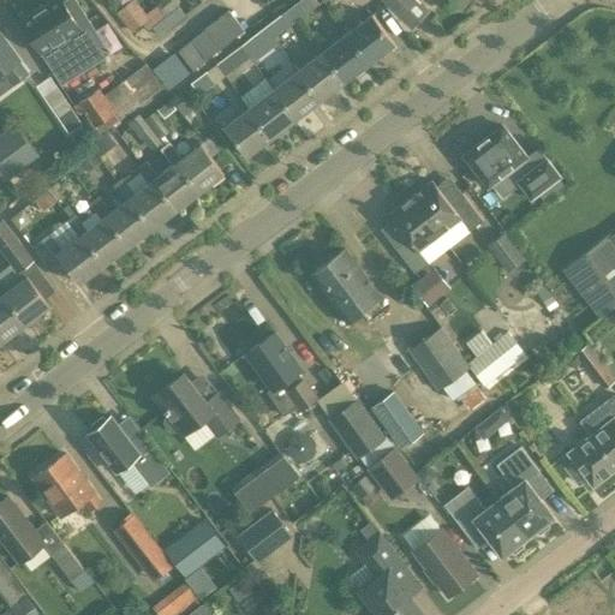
[(66,0),(63,3),(60,0),(57,0),(21,23),(40,53),(41,52),(54,75),(102,43),(75,0),(66,0)]
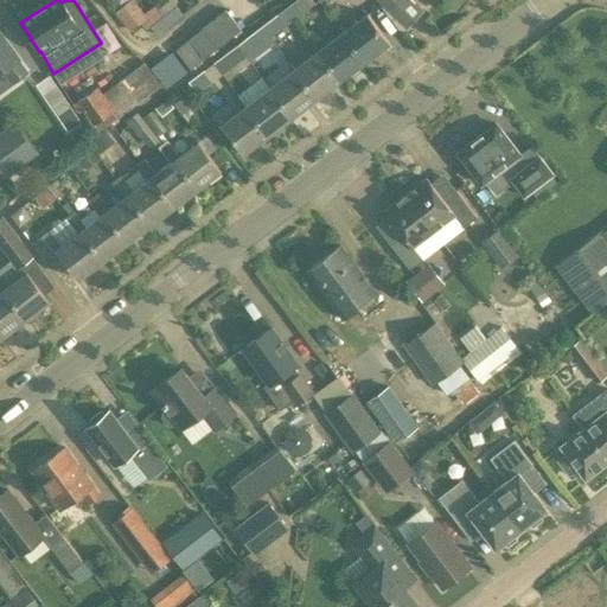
[(296,0),(285,10),(293,20),(318,1),(317,0),(296,0)]
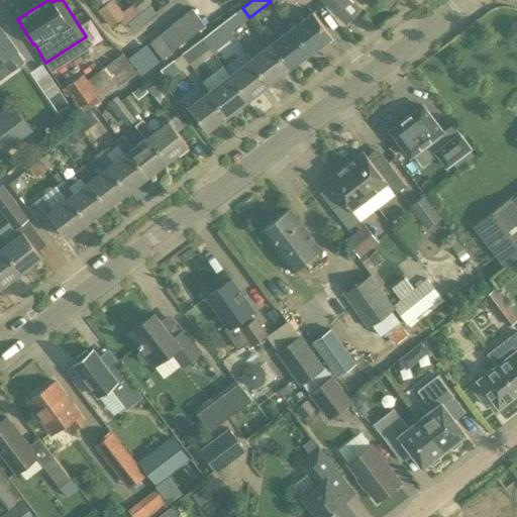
[(319,0),(330,11),(340,0),(319,0)]
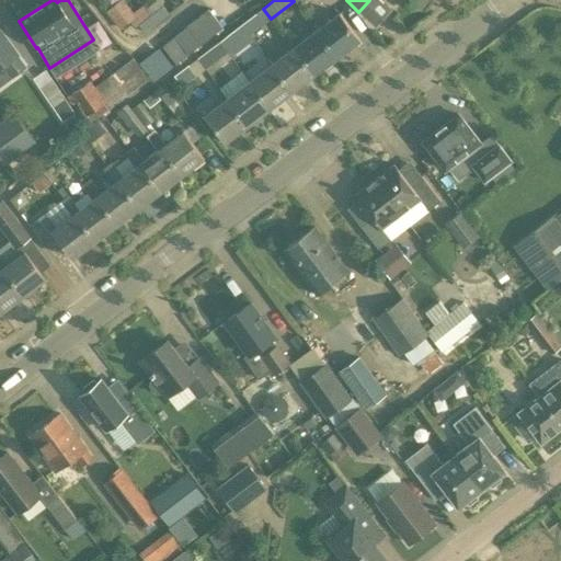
[(391,10),(380,0),(369,0),(358,12),(374,26),(391,10)]
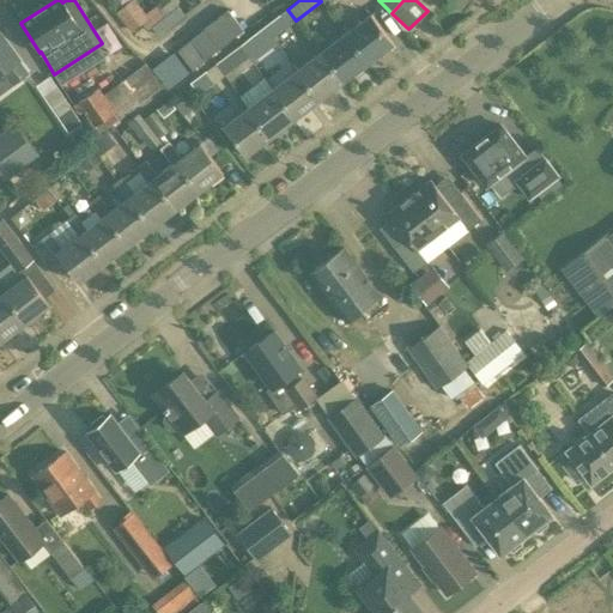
[(477,0),(479,1),(479,0),(455,0),(453,5),(462,11),(469,0),(477,0)]
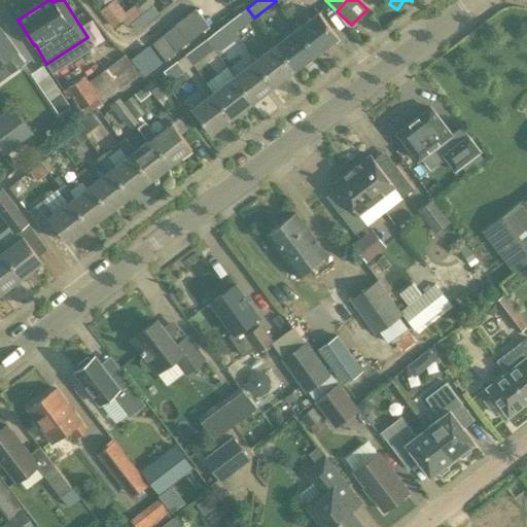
[(136,30),(159,13),(152,5),(130,22),(136,30)]
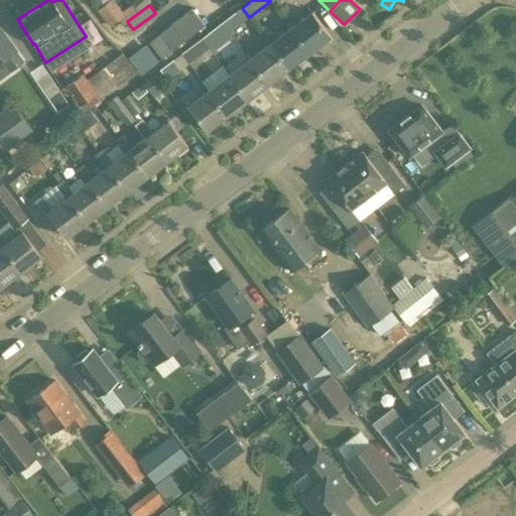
[(161,60),(211,22),(198,5),(148,43),(161,60)]
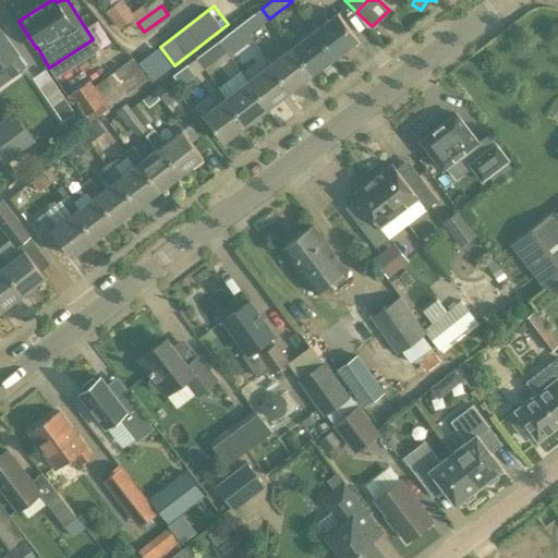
[(240,25),(247,36),(269,19),(262,9),(240,25)]
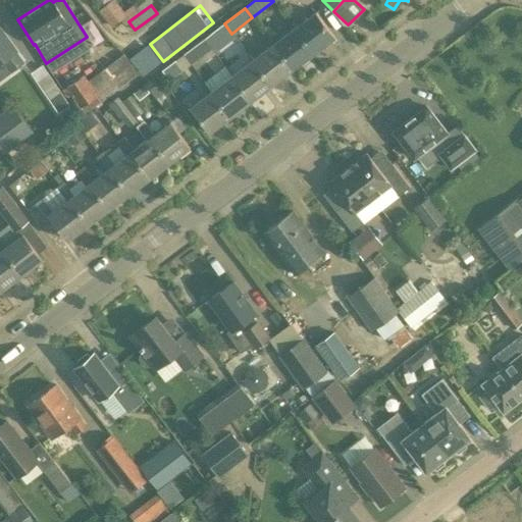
[(312,54),(333,38),(315,12),(294,29),(312,54)]
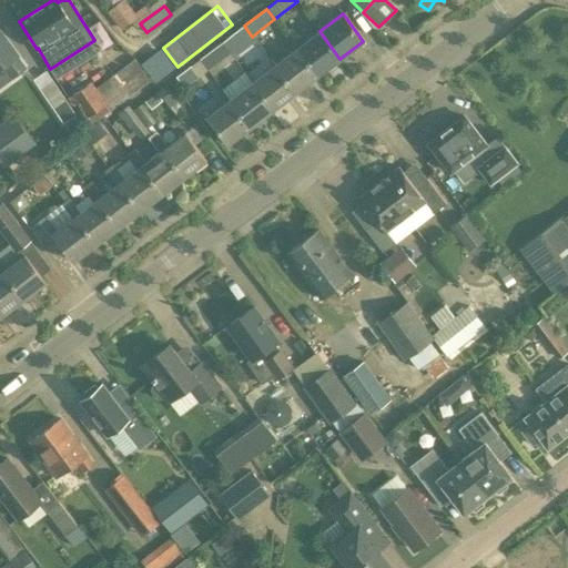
[(230,53),(252,37),(244,26),(222,43),(230,53)]
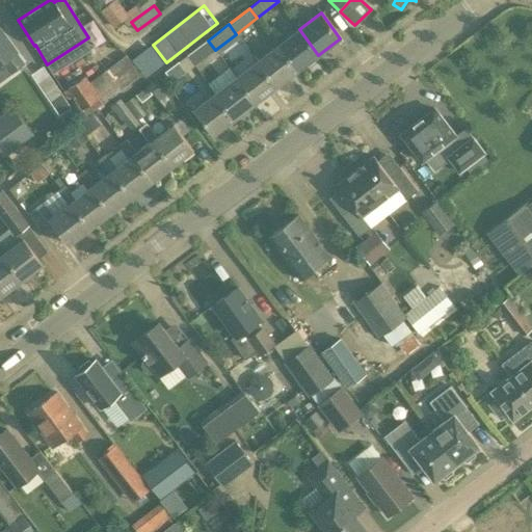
[(297,71),(318,55),(299,29),(278,46),(297,71)]
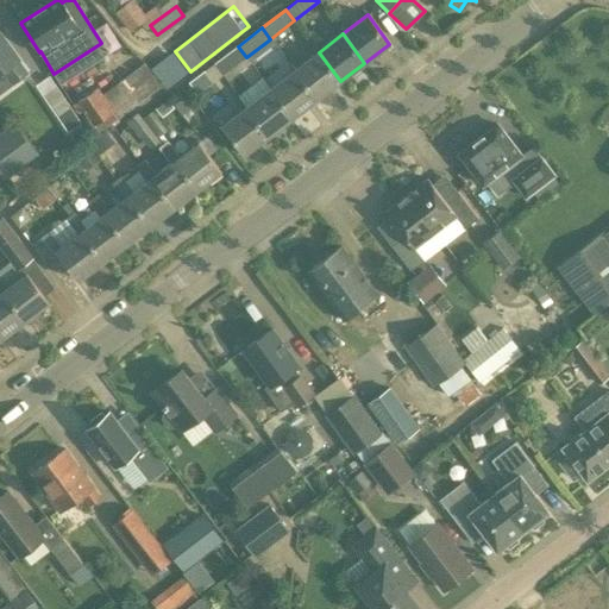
[(18,60),(17,61),(0,38),(0,73),(1,71),(11,86),(29,74),(18,60)]
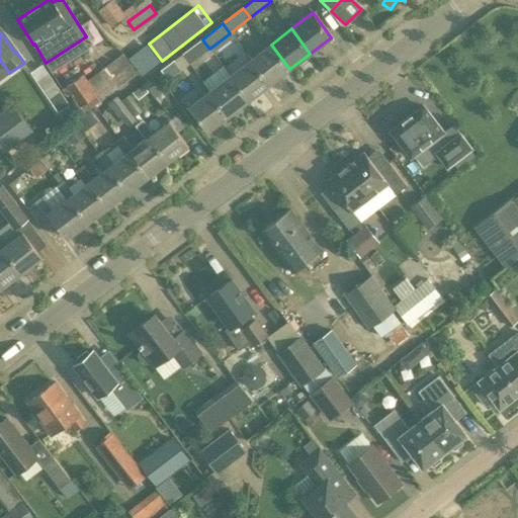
[(181,55),(188,65),(209,49),(202,39),(181,55)]
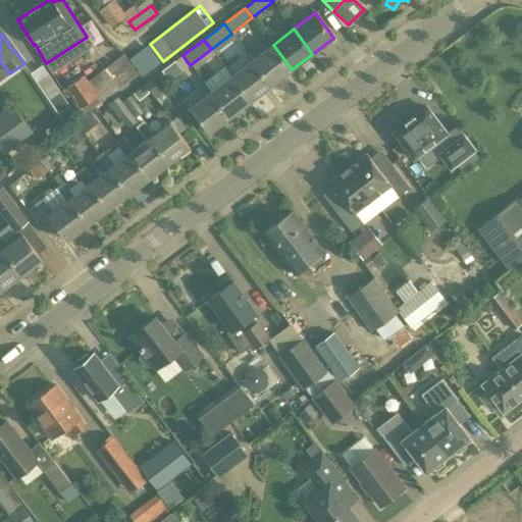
[(271,86),(292,69),(273,45),(252,60),(271,86)]
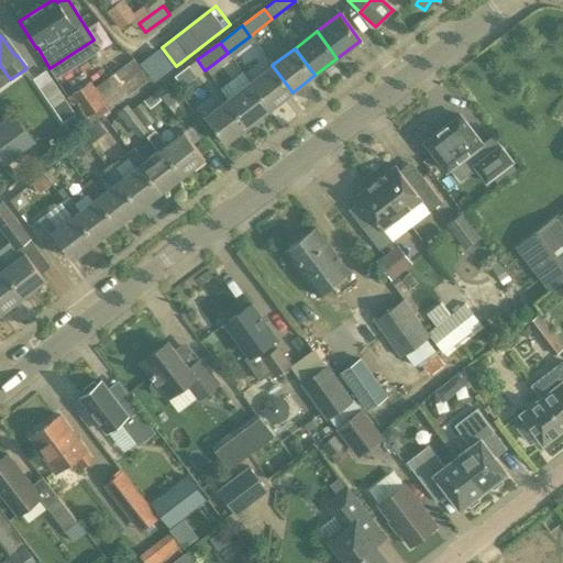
[(106,103),(86,117),(90,124),(148,80),(133,58),(95,88),(106,103)]
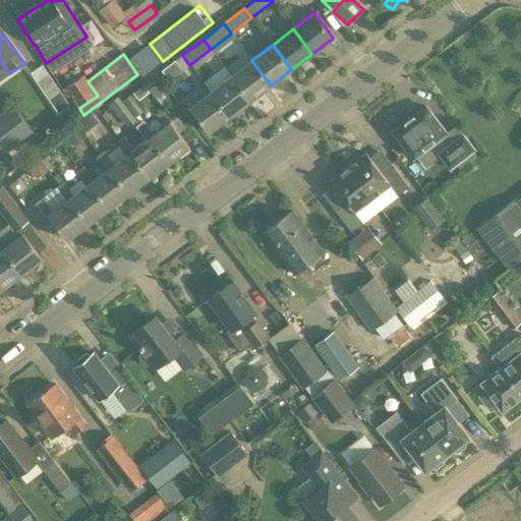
[(169,81),(189,65),(182,55),(161,71),(169,81)]
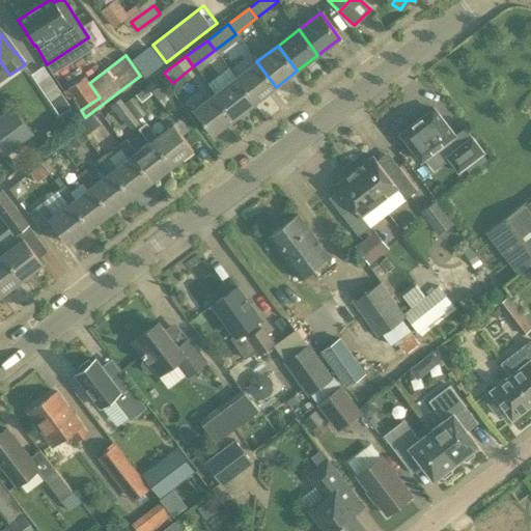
[(276,87),(256,61),(235,78),(255,103),(276,87)]
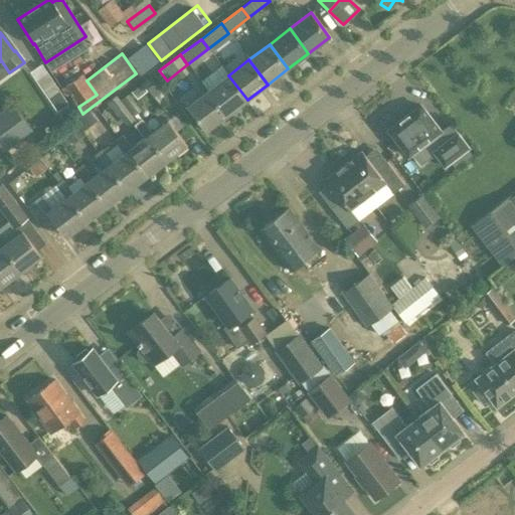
[(29,71),(58,112),(71,103),(42,62),(29,71)]
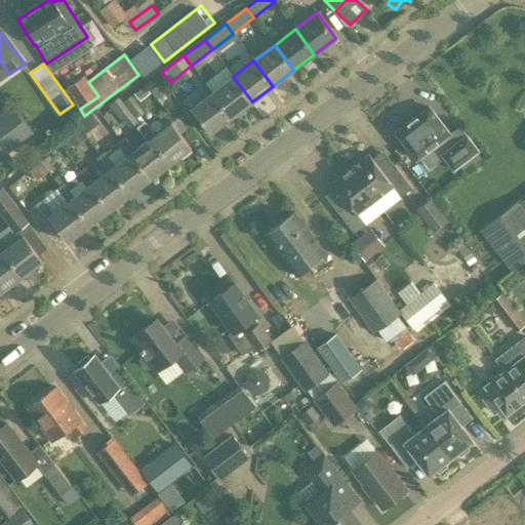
[(79,110),(80,109),(98,96),(88,82),(84,77),(66,89),(79,110)]
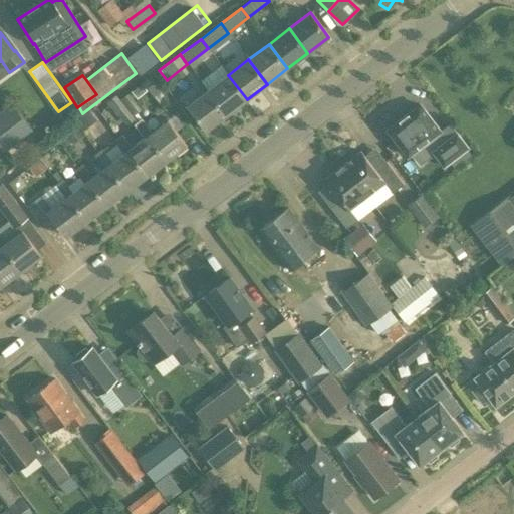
[(226,115),(247,99),(228,75),(208,90),(226,115)]
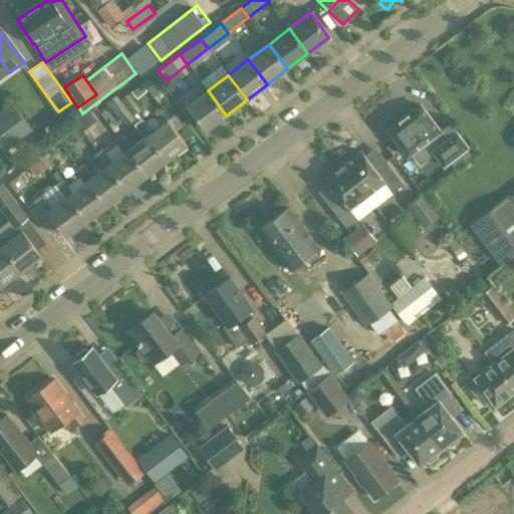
[(226,115),(208,90),(187,106),(205,131),(226,115)]
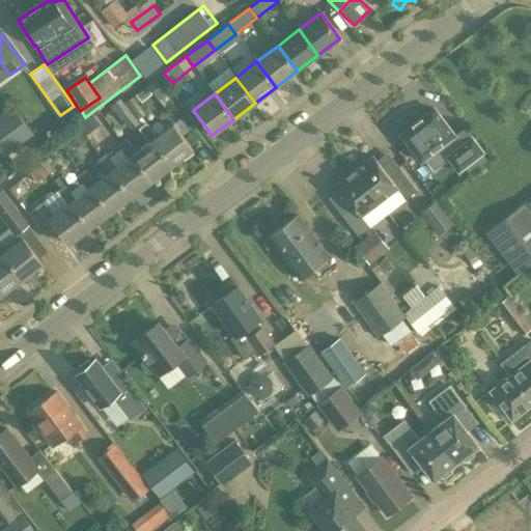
[(119,99),(110,106),(121,120),(131,113),(119,99)]
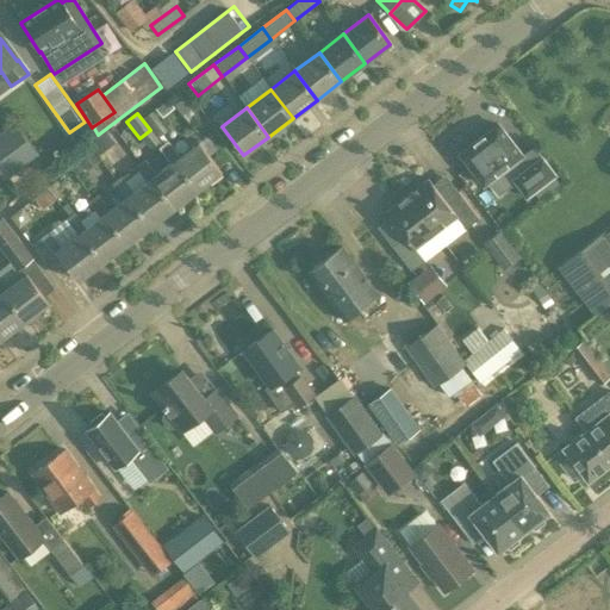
[(14,124),(0,135),(0,173),(5,180),(37,155),(14,124)]
